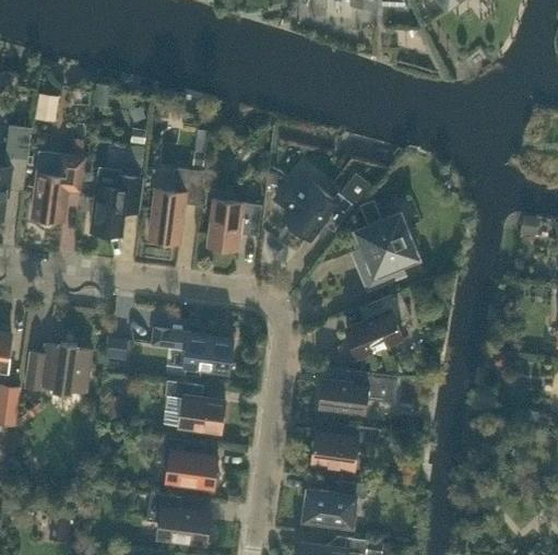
[(37,120),(56,122),(59,99),(42,96),(37,120)]
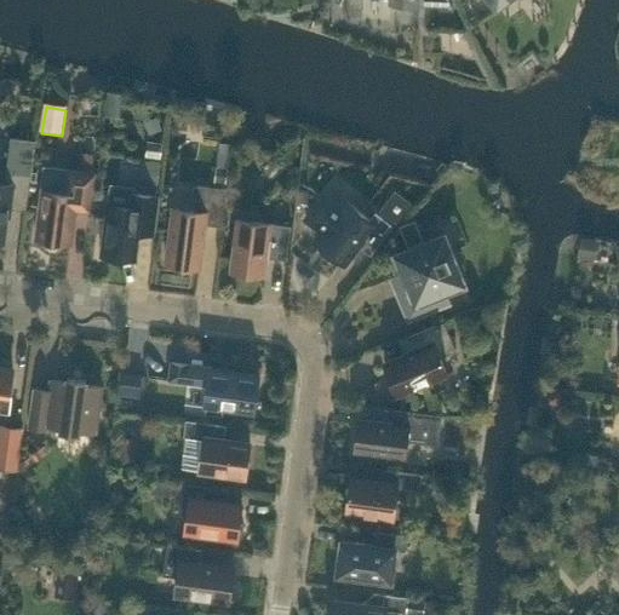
[(0,245),(4,246),(9,212),(10,212),(17,213),(18,213),(24,214),(26,207),(34,144),(33,144),(10,141),(4,187),(3,187),(0,185),(0,245)]
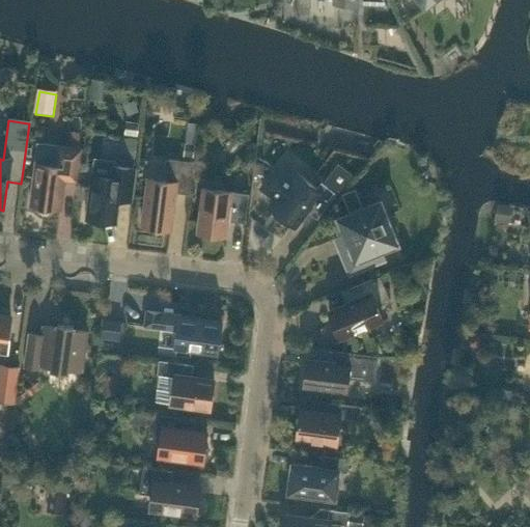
[(77,147),(79,136),(67,134),(66,145),(77,147)]
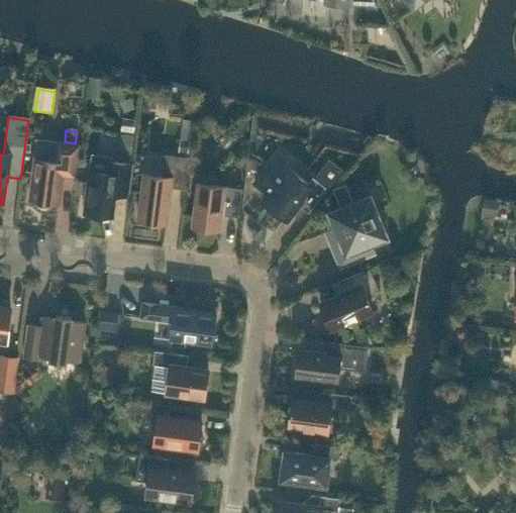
[(130,159),(132,139),(121,137),(118,158),(130,159)]
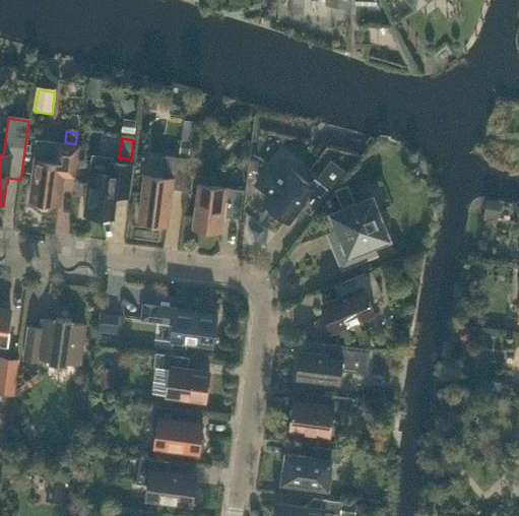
[(75,181),(79,149),(37,143),(29,204),(38,205),(38,209),(41,212),(45,212),(48,210),(50,206),(58,207),(62,180),(75,181)]
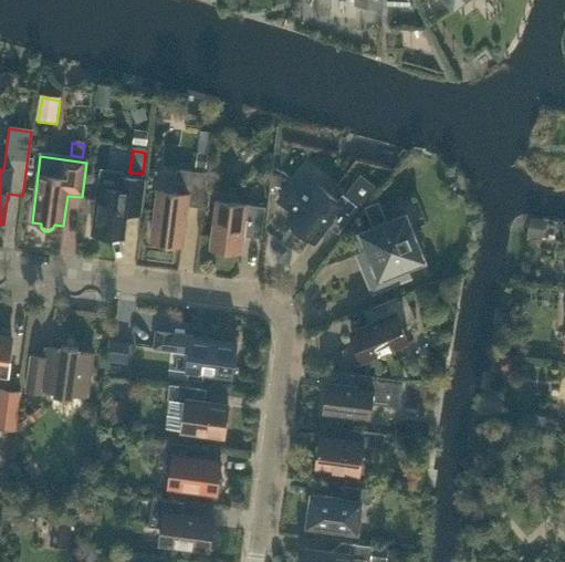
[(201,210),(206,176),(180,173),(177,196),(157,194),(150,245),(180,248),(186,208),(201,210)]
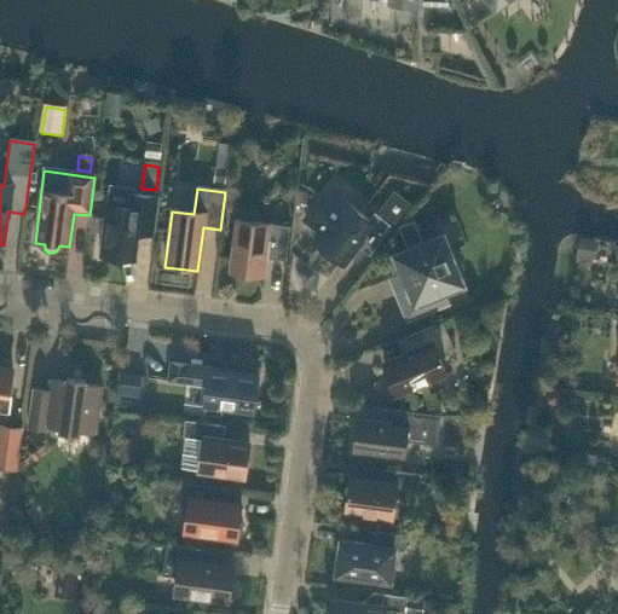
[(154,231),(159,200),(131,196),(130,210),(107,208),(99,259),(117,260),(120,262),(130,265),(132,262),(134,262),(139,230),(154,231)]
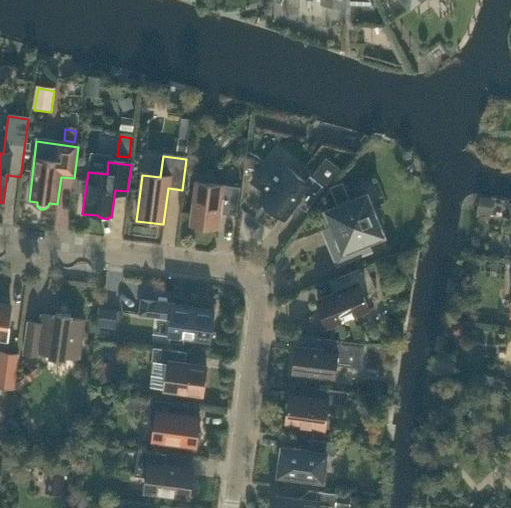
[(284,169),(280,175),(267,164),(254,181),(267,192),(259,202),(283,221),(299,201),(308,209),(323,190),(309,179),(304,185),(284,169)]
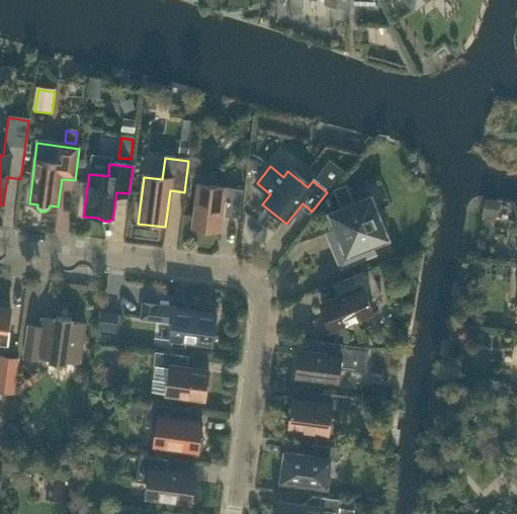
[(341,177),(330,168),(320,181),(331,189),(341,177)]
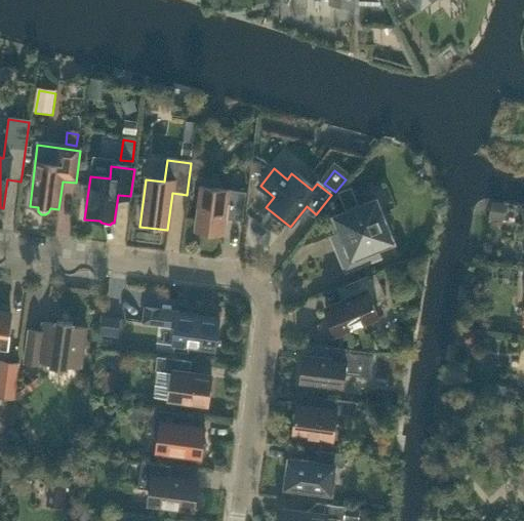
[(242,224),(245,195),(200,189),(194,234),(223,237),(225,222),(242,224)]
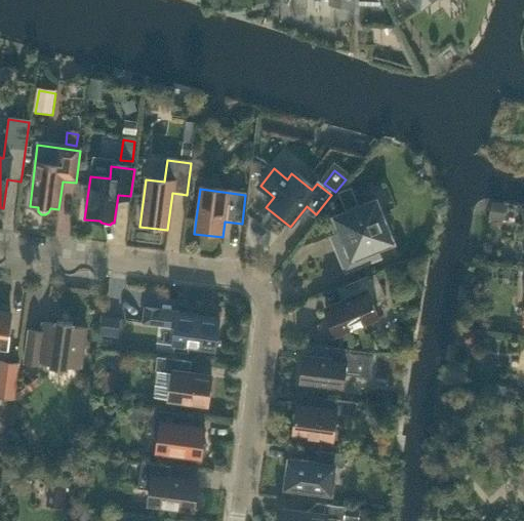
[(339,196),(346,211),(358,207),(351,191),(339,196)]
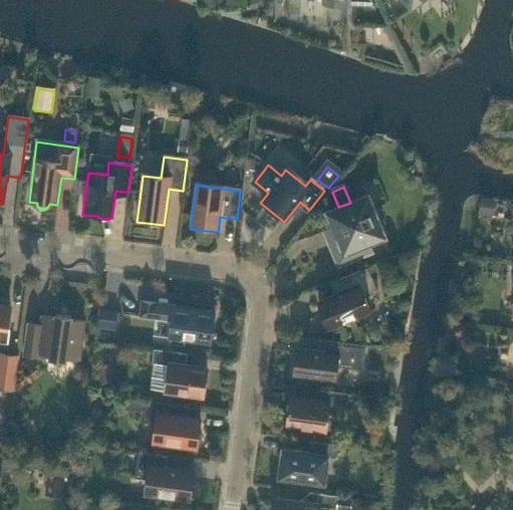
[(367,244),(383,238),(366,198),(327,215),(338,241),(328,246),(337,269),(371,255),(367,244)]
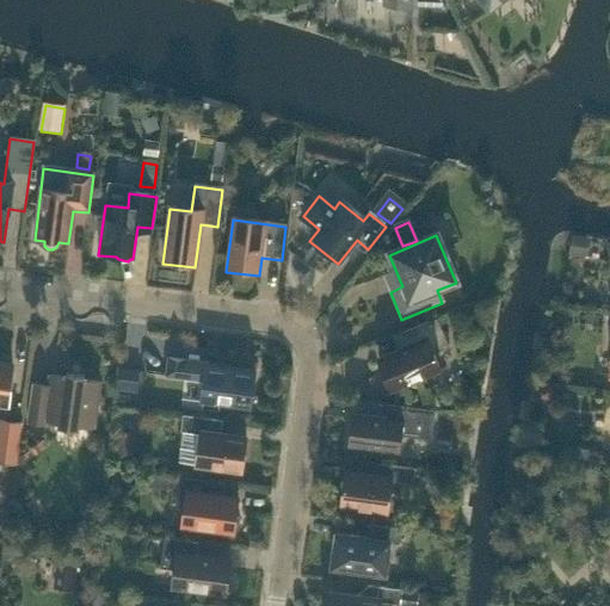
[(432,356),(448,348),(437,320),(401,335),(407,350),(377,362),(390,393),(439,372),(432,356)]
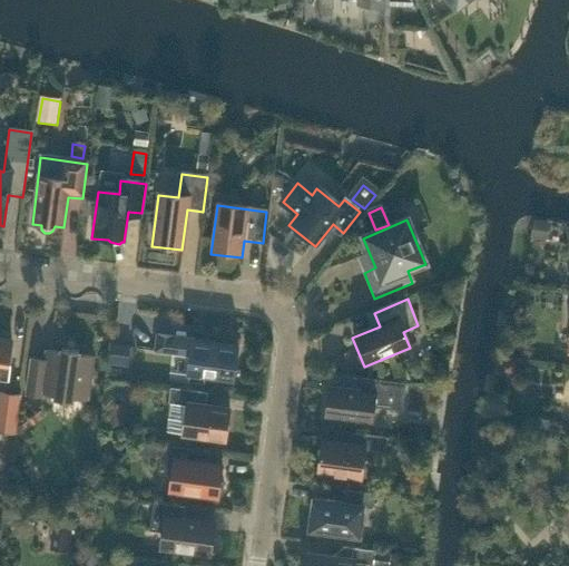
[(193,342),(192,341),(156,337),(154,354),(189,359),(186,378),(233,384),(237,350),(193,344),(193,342)]
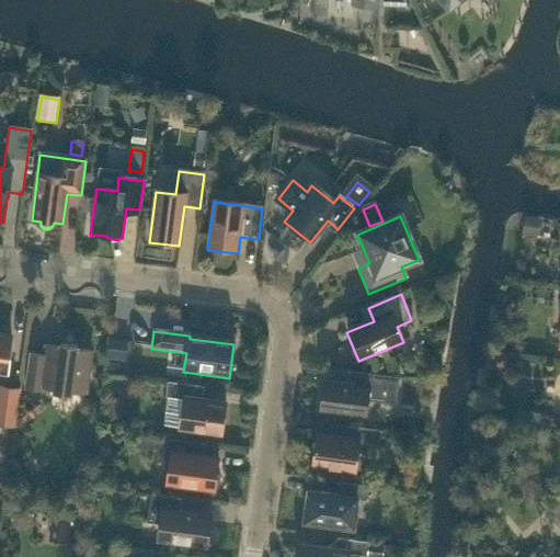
[(0,373),(6,375),(10,339),(0,337),(0,373)]
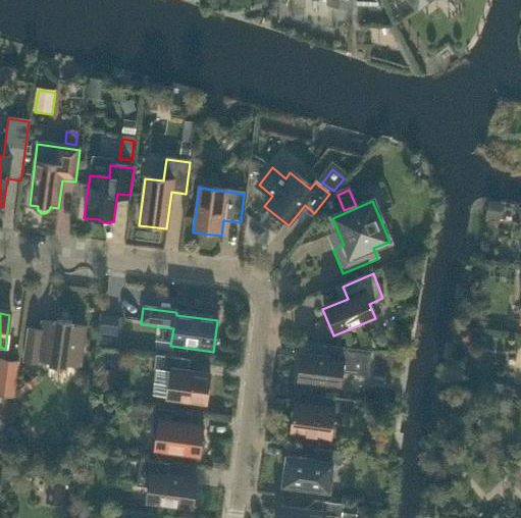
[(71,326),(71,323),(55,321),(55,324),(43,322),(42,331),(28,329),(23,364),(39,366),(39,363),(50,364),(49,367),(65,369),(66,366),(77,368),(84,328),(71,326)]
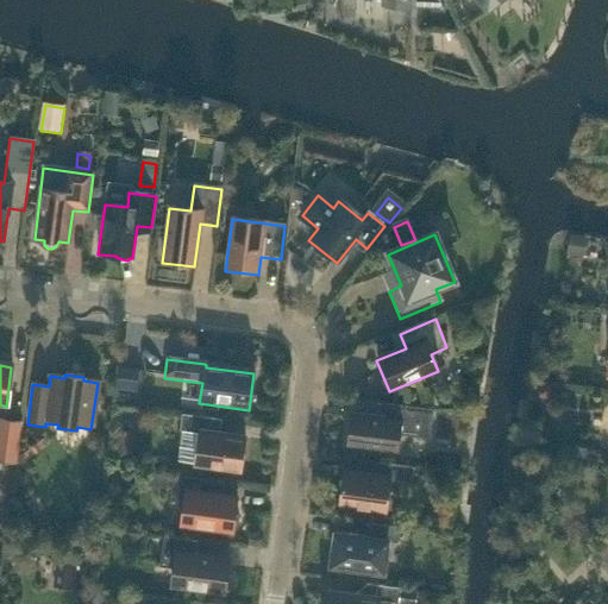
[(428,439),(432,411),(388,406),(387,420),(351,415),(348,447),(396,453),(399,439),(402,435),(428,439)]
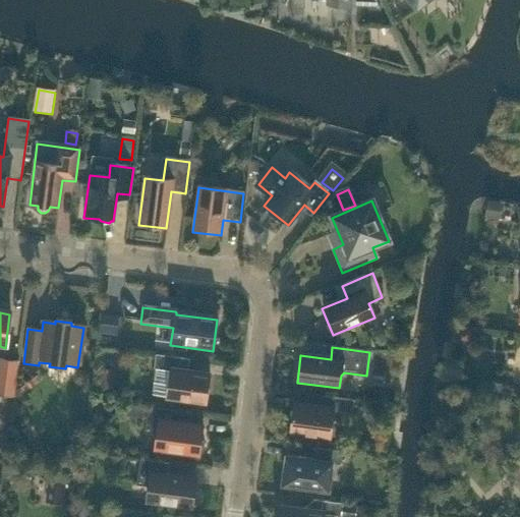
[(155,370),(152,396),(166,398),(166,399),(206,404),(209,382),(209,378),(181,374),(183,360),(155,356),(153,369),(155,370)]
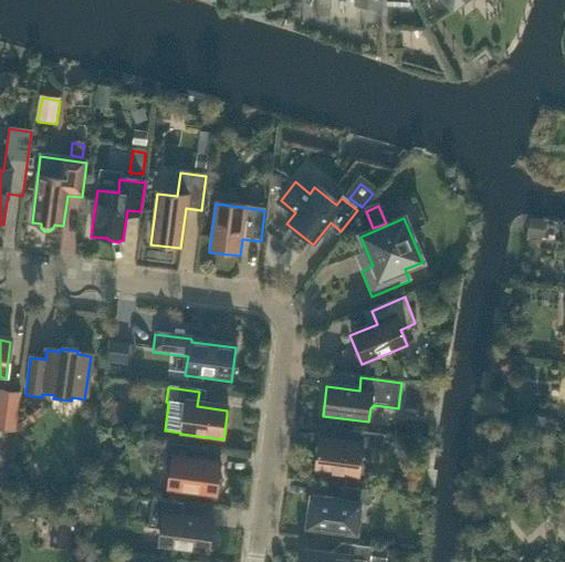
[(18,396),(3,394),(2,394),(0,409),(0,428),(13,432),(18,396)]
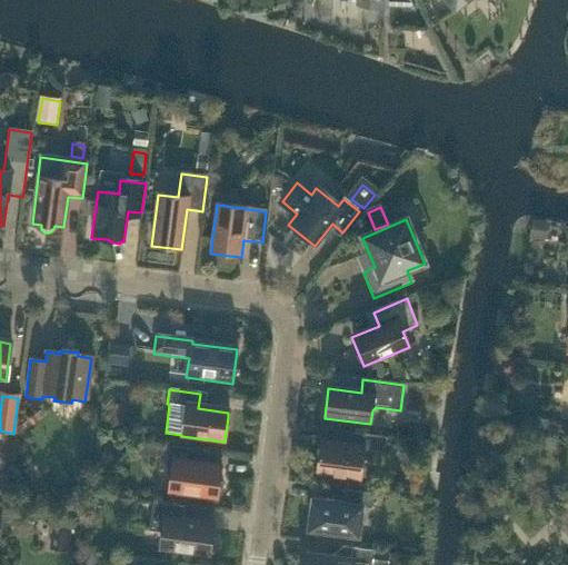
[(115,426),(118,406),(106,405),(103,425),(115,426)]
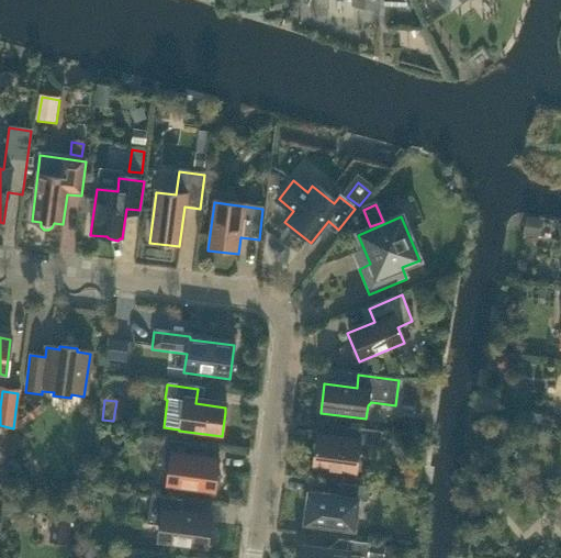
[(380,448),(381,434),(349,430),(347,443),(316,438),(313,468),(356,473),(356,472),(360,473),(365,470),(366,462),(362,458),(358,458),(359,445),(380,448)]
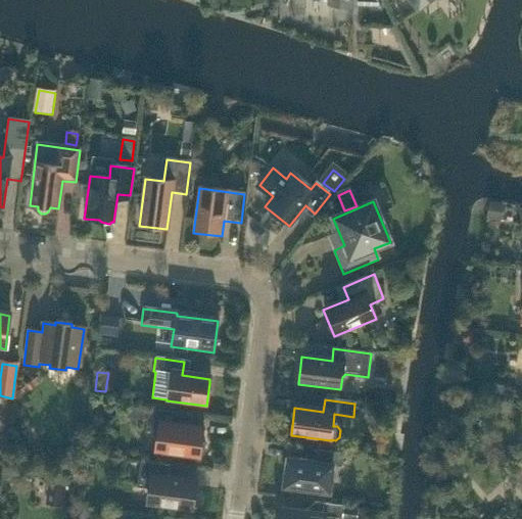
[(171,426),(173,414),(148,411),(144,436),(156,437),(154,453),(199,459),(199,456),(203,455),(204,445),(201,443),(203,430),(171,426)]
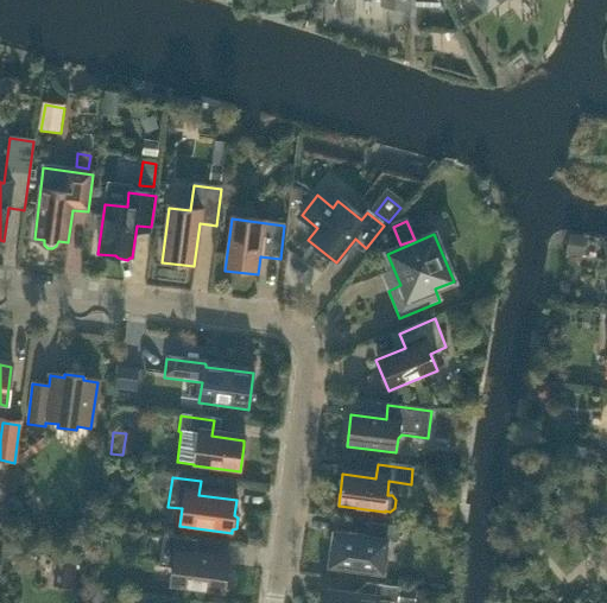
[(396,544),(398,528),(368,525),(367,538),(334,534),(330,566),(383,572),(386,543),(396,544)]
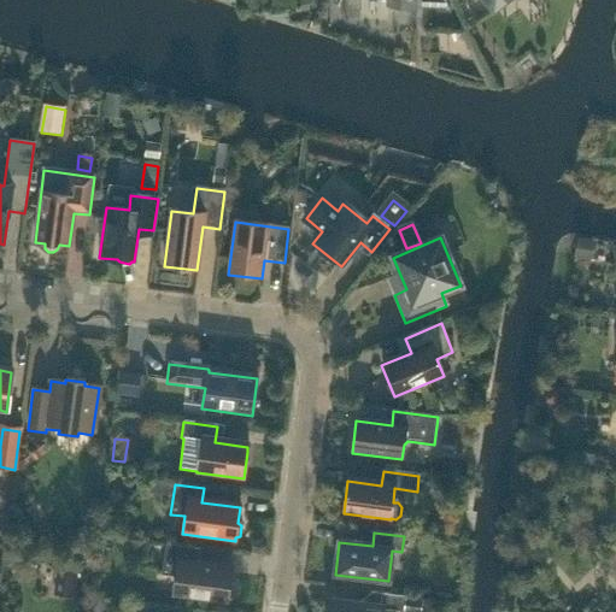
[(198,565),(200,551),(165,546),(162,576),(176,577),(174,595),(227,602),(227,600),(230,600),(234,598),(235,588),(233,584),(229,584),(232,569),(198,565)]
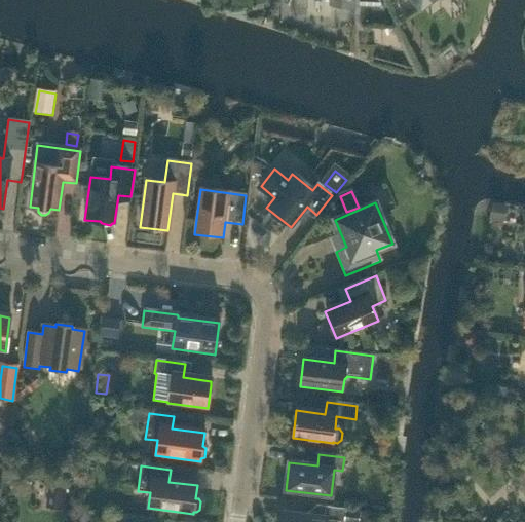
[(343,521),(345,511),(315,507),(314,518),(304,517),(283,515),(282,521),(343,521)]
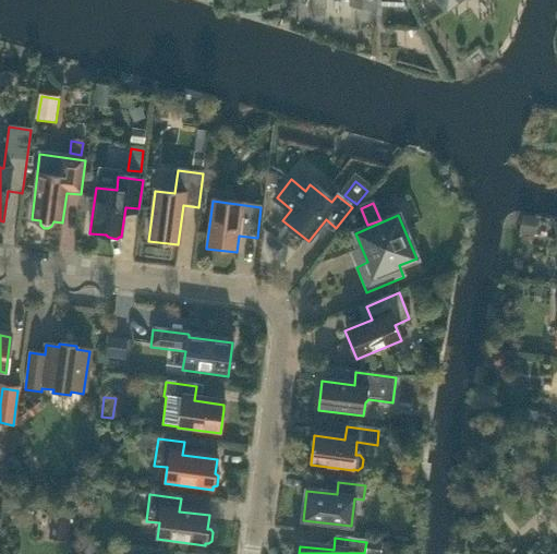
[(376,553),(377,544),(370,543),(367,553),(376,553)]
